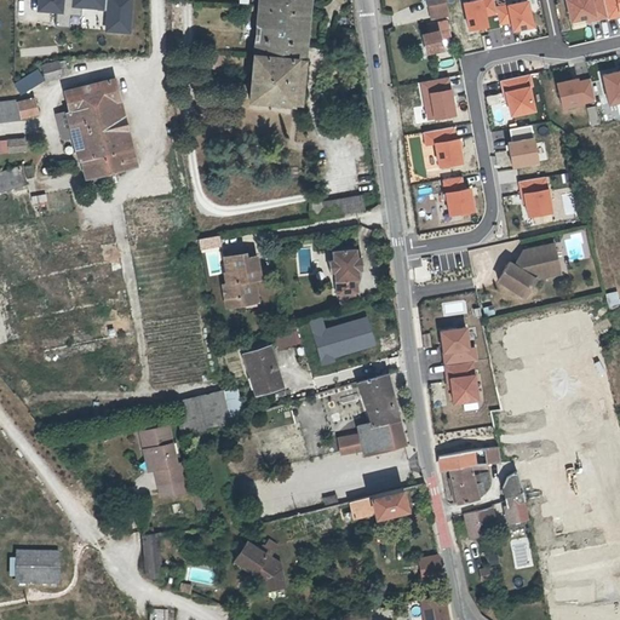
[(62,0),(36,0),(36,10),(62,11),(62,0)]
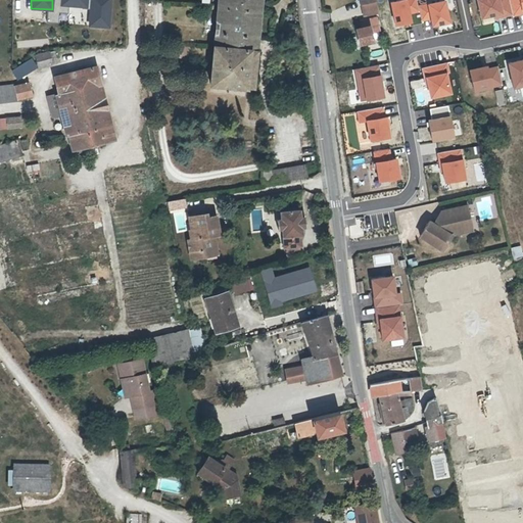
[(111,0),(90,0),(89,27),(109,29),(111,0)]
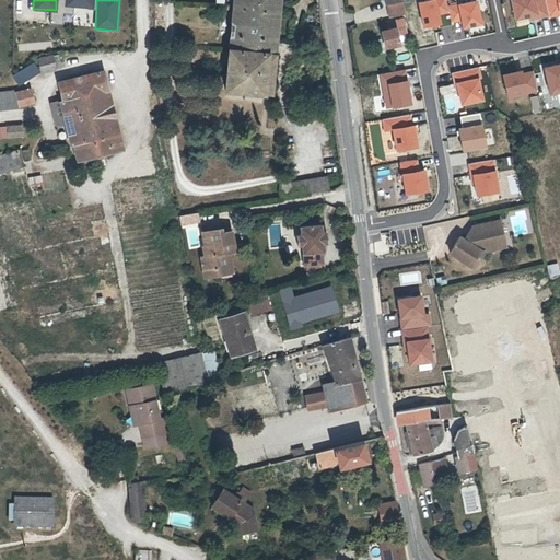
[(232,0),(224,90),(270,94),(280,0),(232,0)]
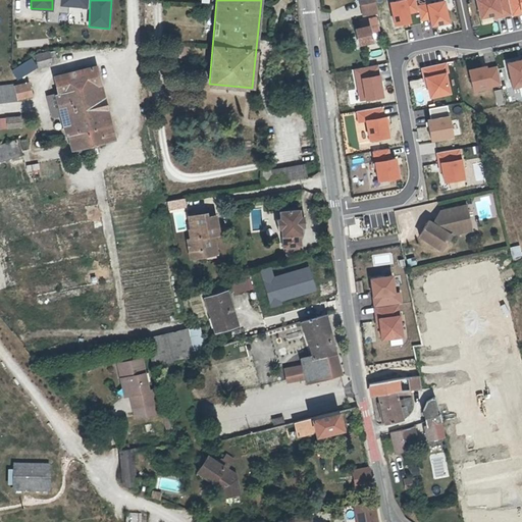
[(374,0),(363,0),(359,1),(362,16),(377,12),(374,0)]
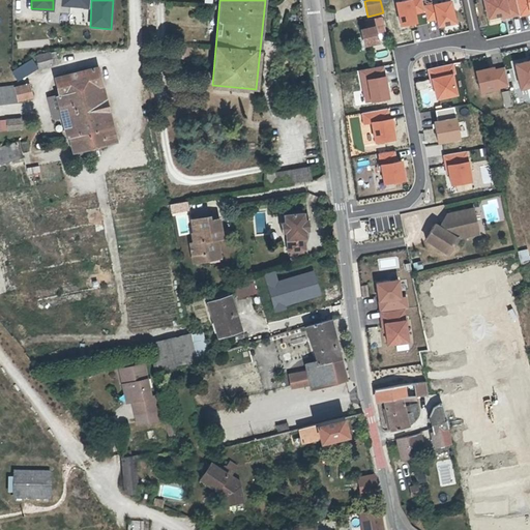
[(420,0),(403,0),(394,2),(399,27),(417,24),(415,16),(423,13),(420,0)]
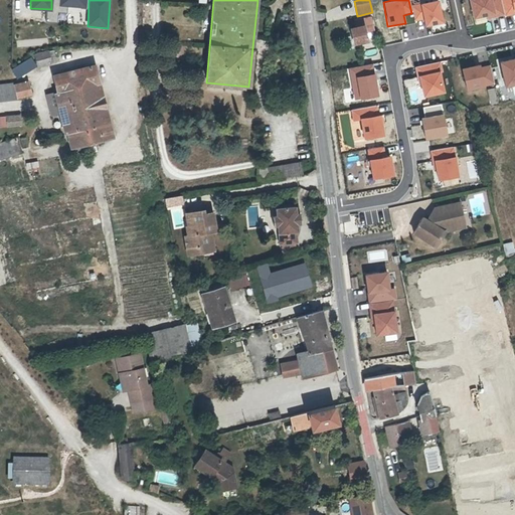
[(499,0),(471,0),(475,20),(503,14),(499,0)]
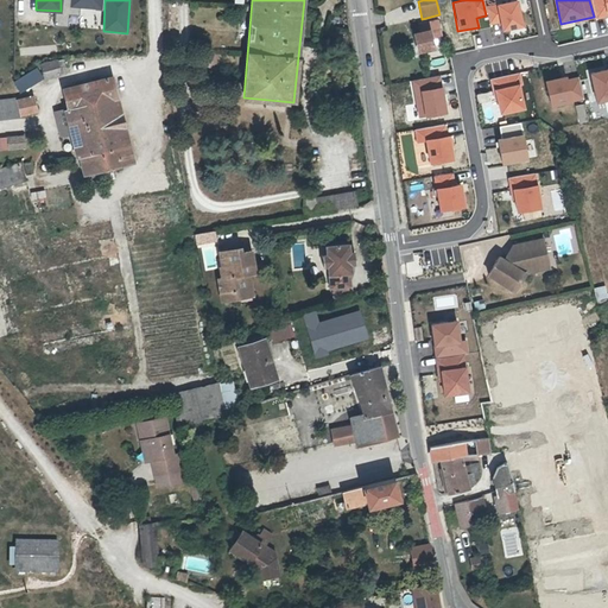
[(607,0),(589,0),(594,17),(607,12),(607,0)]
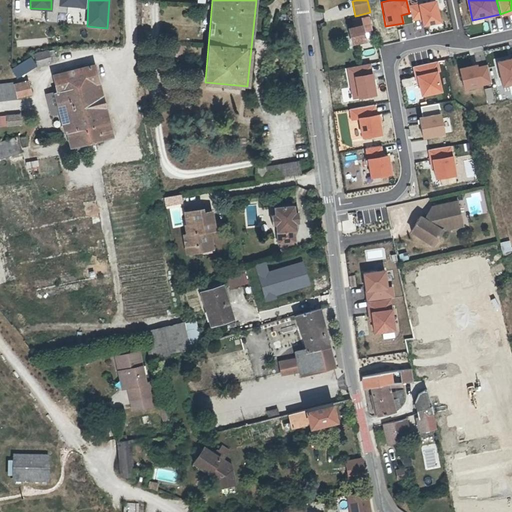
[(410,4),(412,24),(439,21),(437,1),(410,4)]
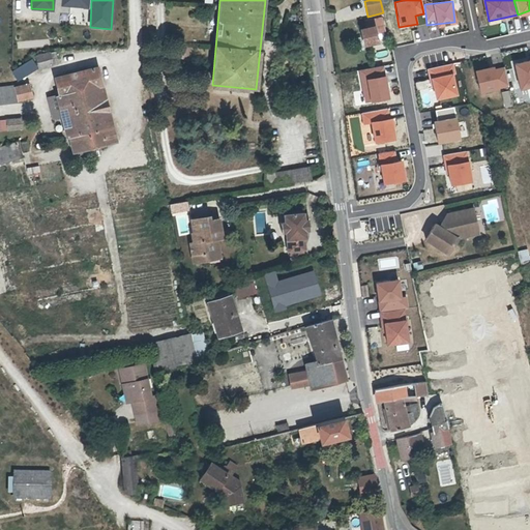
[(372,21),(374,28),(360,30),(363,46),(377,42),(375,35),(382,33),(380,20),(372,21)]
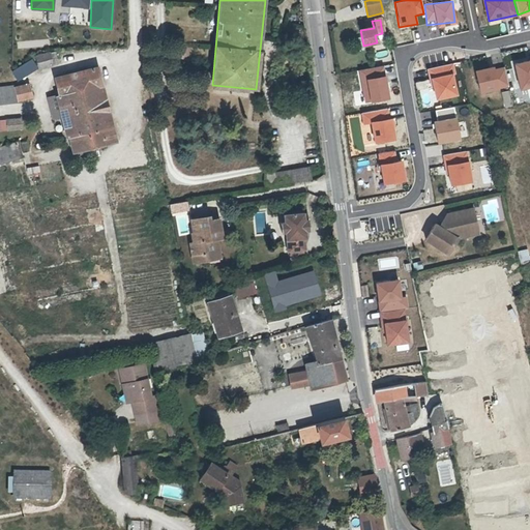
[(47,53),(34,56),(37,68),(50,66),(47,53)]
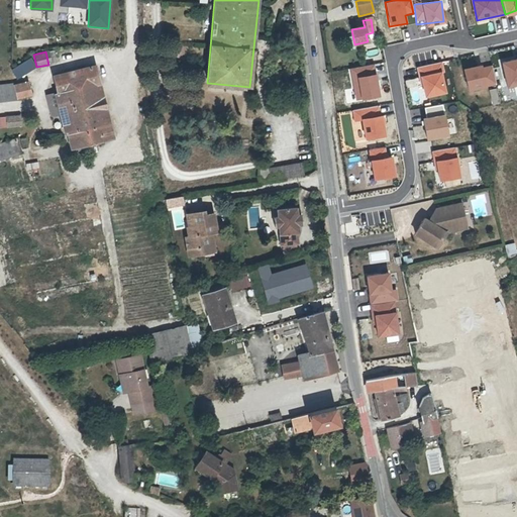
[(173,67),(172,59),(161,59),(162,68),(173,67)]
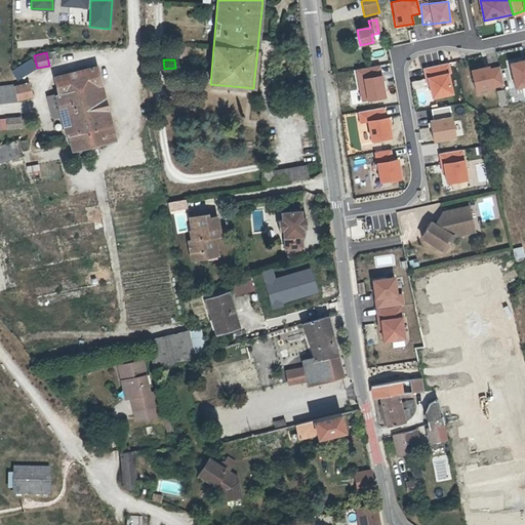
[(524,59),(511,64),(516,88),(524,85),(524,59)]
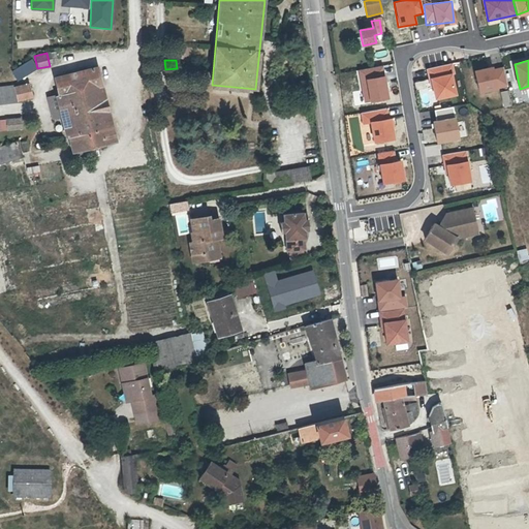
[(454,63),(426,69),(429,87),(432,87),(434,99),(458,95),(453,73),(456,72),(454,63)]
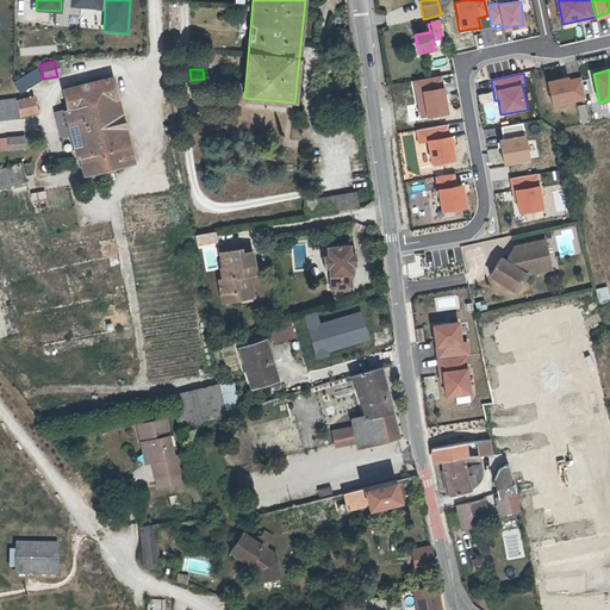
[(442,75),(414,80),(419,116),(447,112),(442,75)]
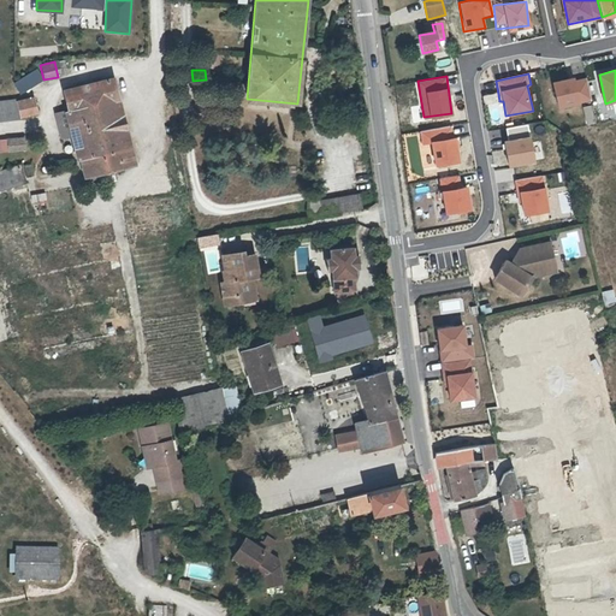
[(574,77),(552,82),(557,107),(590,100),(586,78),(575,81),(574,77)]
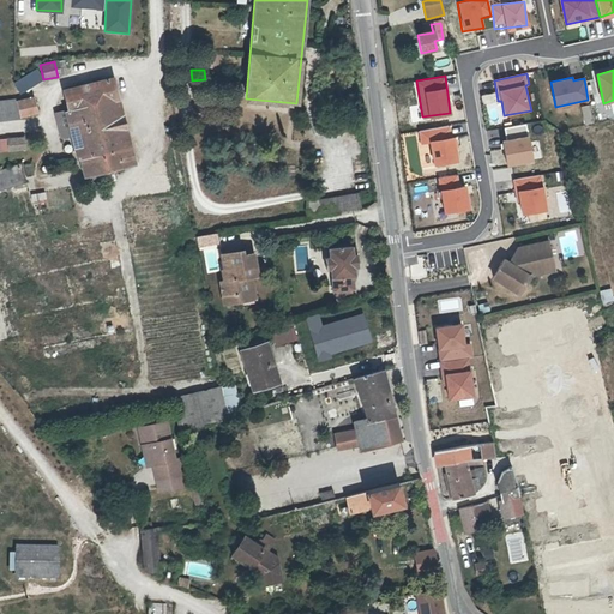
[(67,110),(67,112),(82,109),(89,148),(91,157),(78,160),(82,176),(84,176),(85,181),(96,178),(96,174),(131,167),(127,146),(115,150),(104,102),(115,100),(110,79),(62,91),(67,110)]
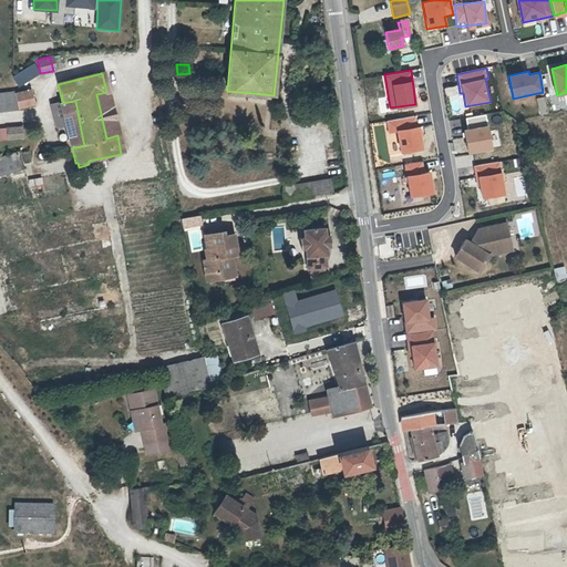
[(1,93),(4,111),(18,110),(18,107),(31,105),(28,91),(14,93),(14,92),(1,93)]
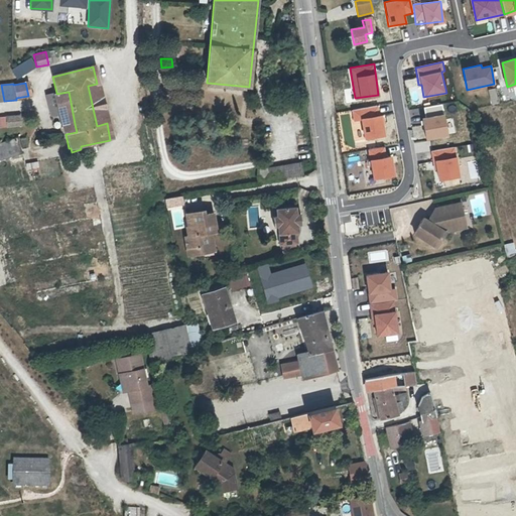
[(107,123),(97,84),(88,86),(97,126),(107,123)]
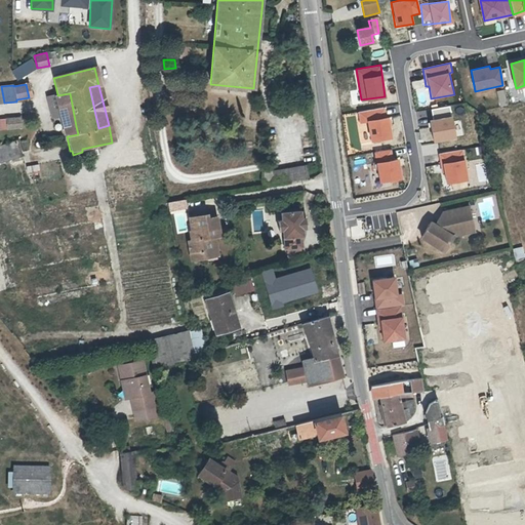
[(61,116),(64,129),(76,126),(70,93),(57,95),(55,95),(58,108),(54,109),(56,117),(61,116)]
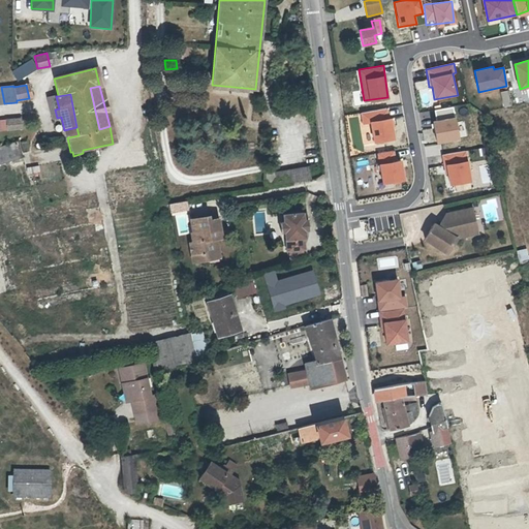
[(454,106),(434,110),(436,121),(432,122),(436,142),(460,137),(454,106)]
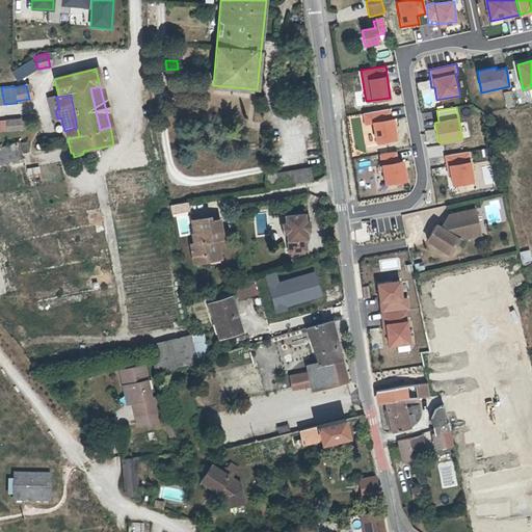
[(390,109),(363,113),(365,124),(372,123),(375,142),(396,139),(393,120),(391,120),(390,109)]
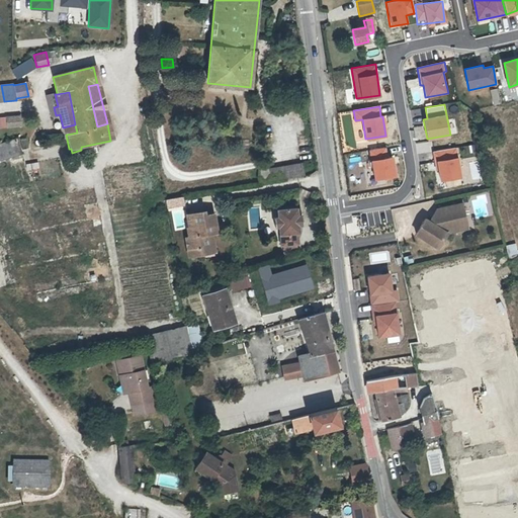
[(18,115),(6,116),(6,124),(18,124),(18,115)]
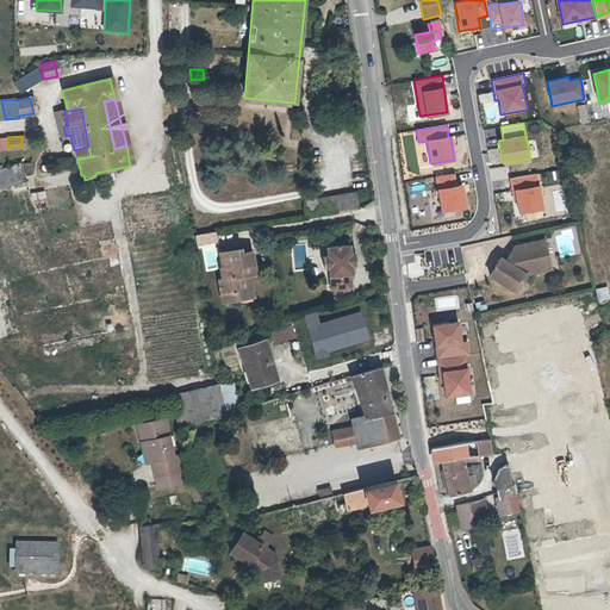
[(76,159),(78,159),(91,156),(88,147),(74,150),(76,159)]
